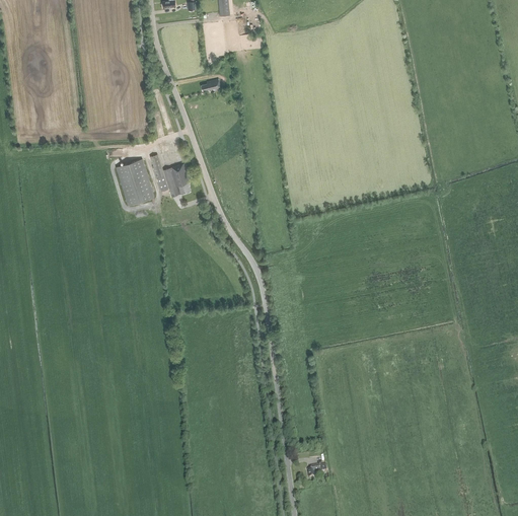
[(229,12),(227,0),(217,0),(219,13),(229,12)]
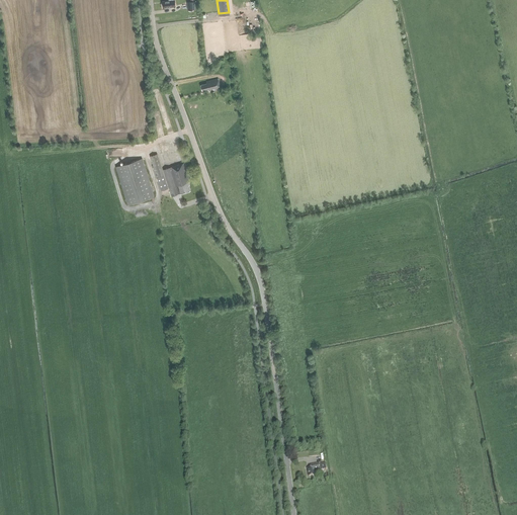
[(212,87),(220,85),(217,76),(205,79),(205,81),(200,82),(201,88),(207,86),(207,87),(211,86),(212,87)]
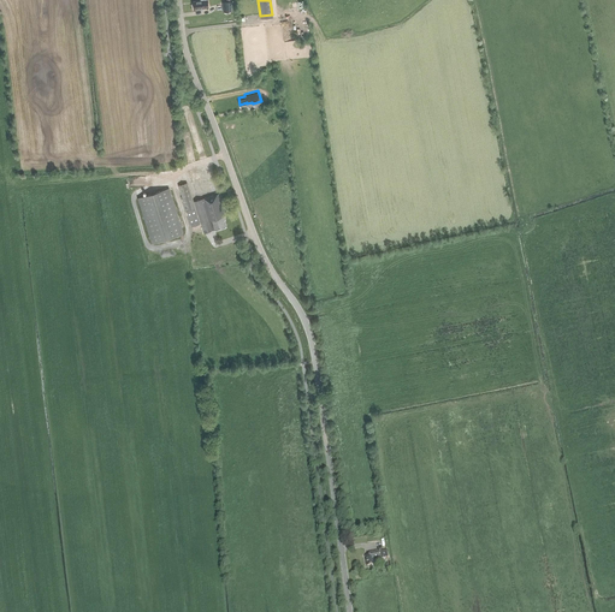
[(190,224),(199,220),(185,179),(177,182),(190,224)]
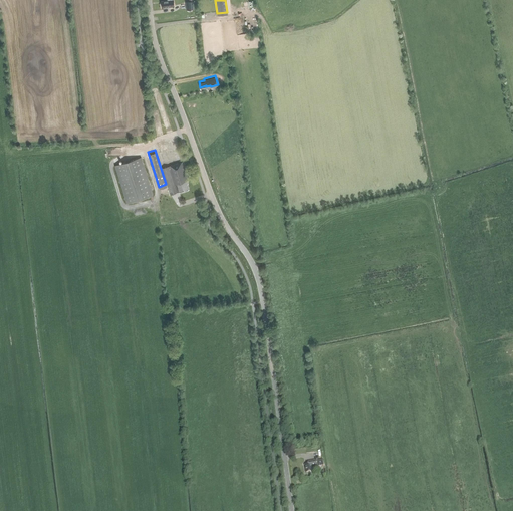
[(152,192),(141,155),(113,163),(125,201),(152,192)]
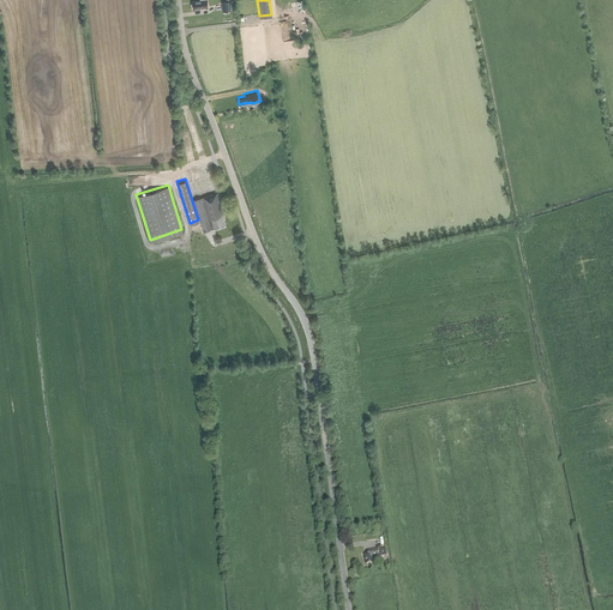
[(212,225),(224,222),(223,216),(223,212),(224,212),(217,189),(192,198),(203,229),(212,225)]
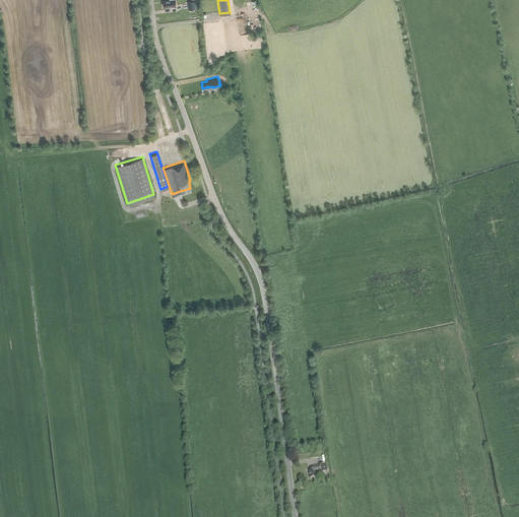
[(311,466),(307,467),(309,475),(315,474),(315,470),(326,468),(325,462),(319,462),(311,464),(311,466)]
